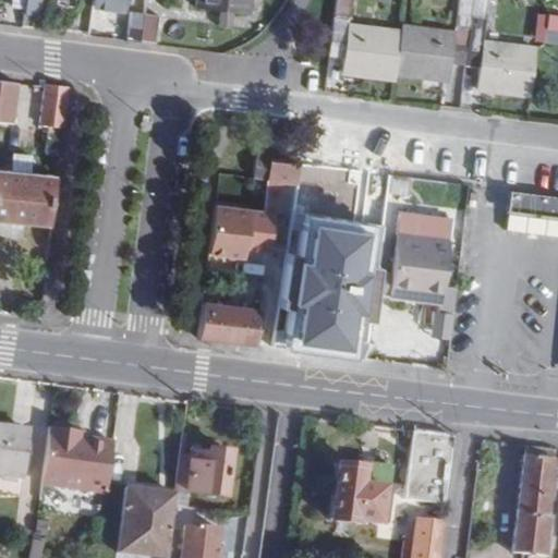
[(24,10),(25,0),(9,0),(9,8),(24,10)]
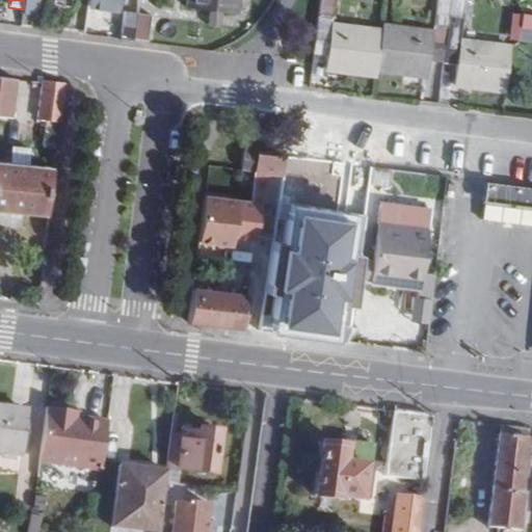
[(37,11),(38,0),(24,0),(23,9),(37,11)]
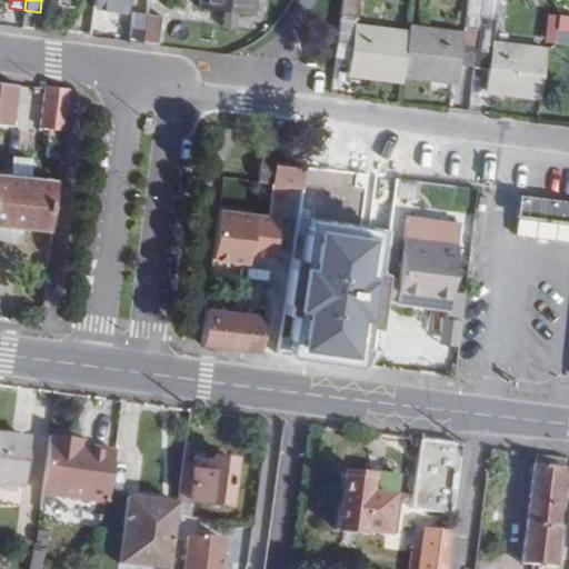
[(127,10),(127,0),(95,0),(95,6),(127,10)]
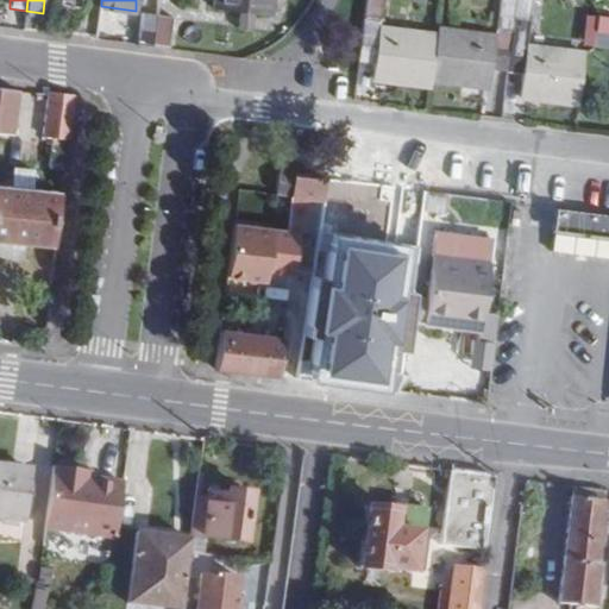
[(215,0),(215,5),(270,13),(270,0),(215,0)]
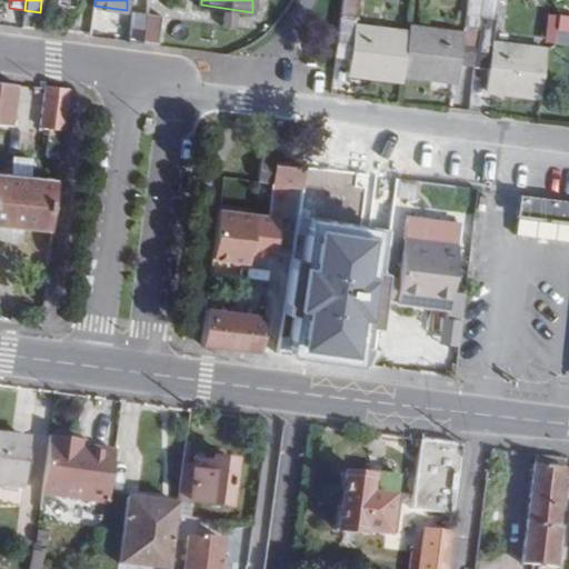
[(355,21),(357,0),(346,0),(342,20),(355,21)]
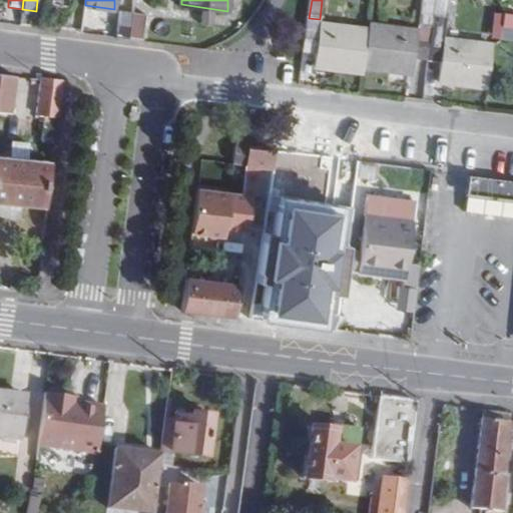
[(422,0),(421,14),(434,15),(435,0),(422,0)]
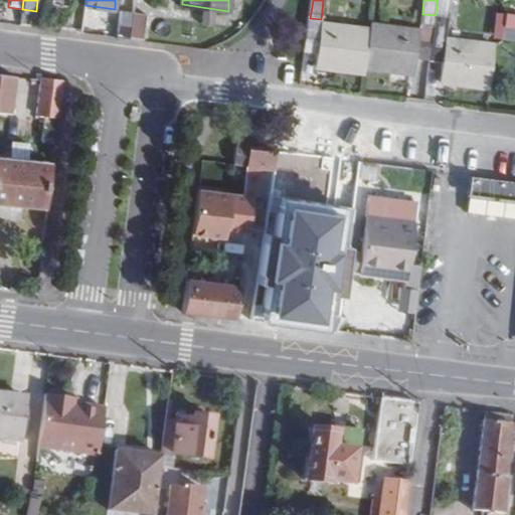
[(437,0),(436,15),(450,18),(451,0),(437,0)]
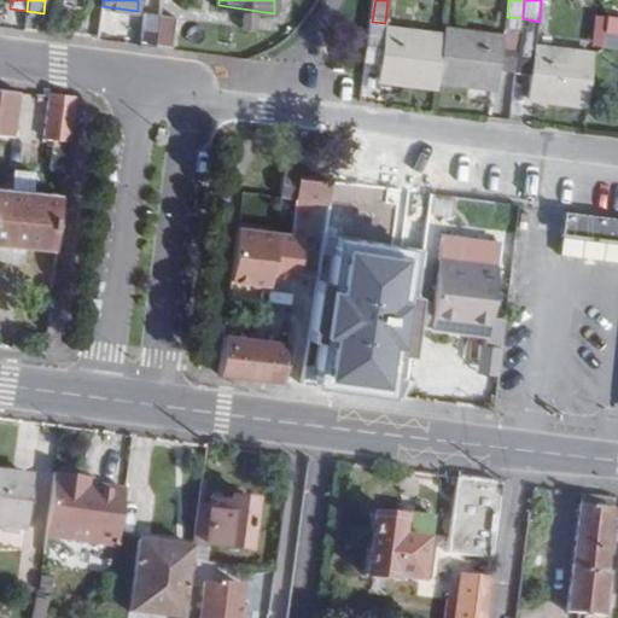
[(156,48),(161,18),(161,17),(144,15),(140,46),(156,48)]
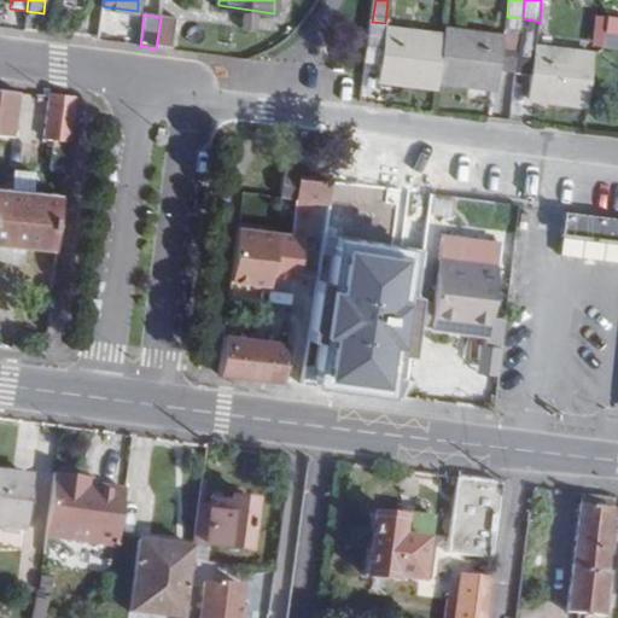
[(173,51),(176,19),(161,17),(161,18),(156,48),(173,51)]
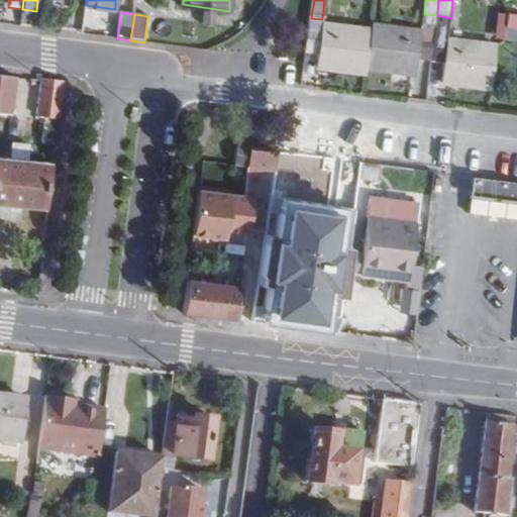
[(417,58),(431,60),(437,15),(424,14),(422,32),(420,31),(417,58)]
